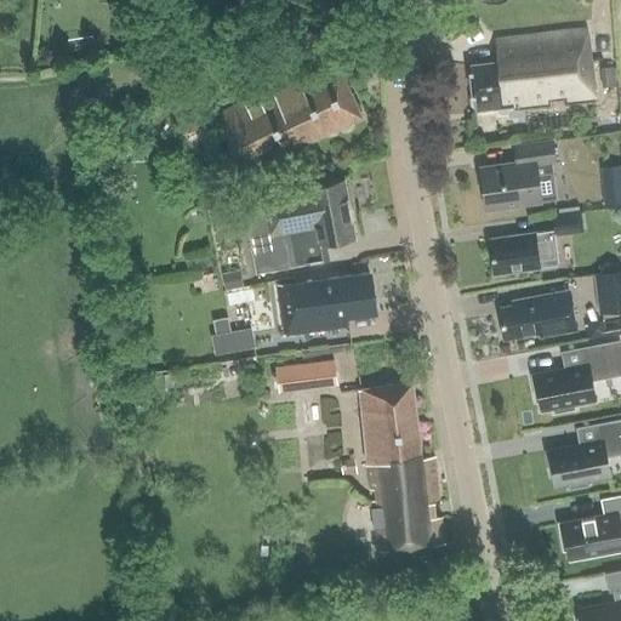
[(512,108),(594,100),(587,30),(495,40),(497,62),(469,66),(474,112),(512,107),(512,108)]
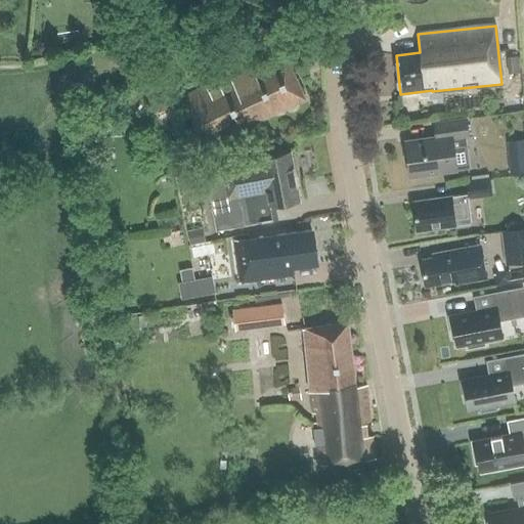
[(517,72),(515,55),(504,56),(505,73),(517,72)]
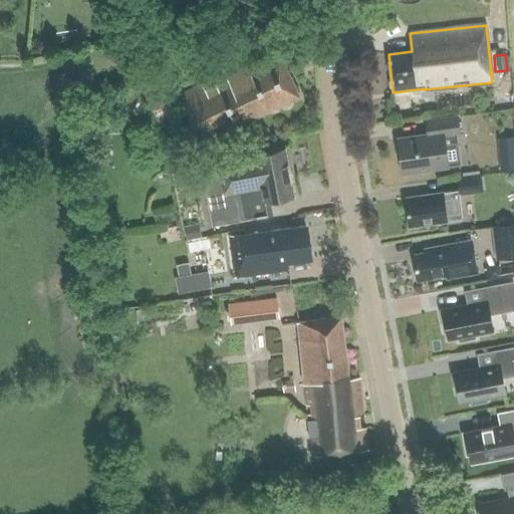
[(237,126),(299,96),(279,56),(265,63),(263,57),(225,75),(224,73),(211,79),(215,87),(204,92),(200,84),(177,96),(202,148),(238,130),(237,126)]
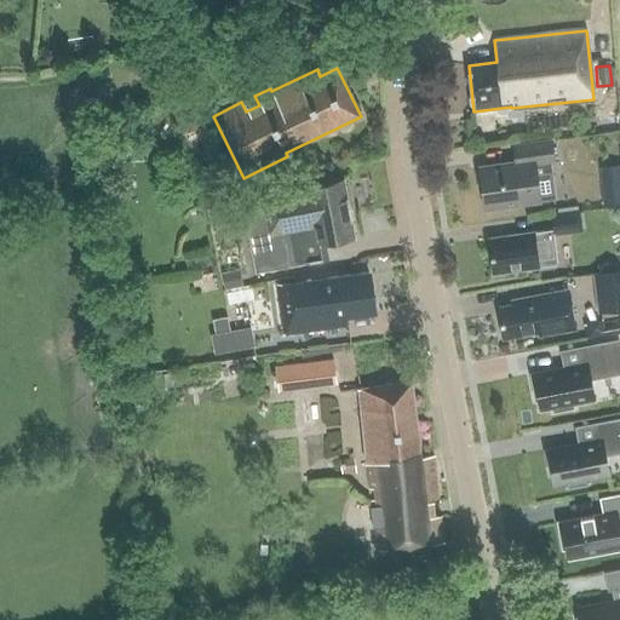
[(549,171),(537,172),(535,165),(554,162),(551,141),(511,147),(514,162),(478,167),(484,208),(540,200),(540,195),(551,194),(549,171)]
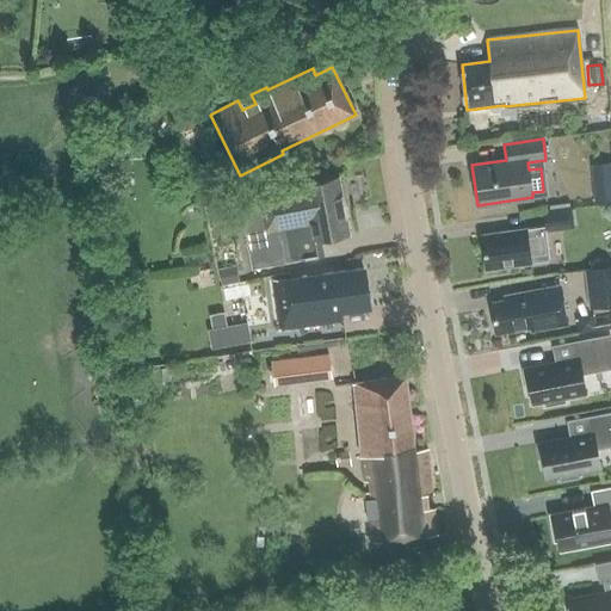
[(610,170),(610,162),(590,165),(593,203),(610,201),(610,170)]
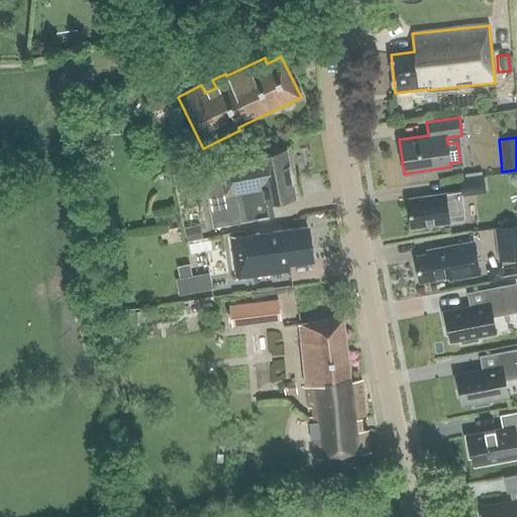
[(203,168),(214,227),(268,217),(266,203),(295,198),(287,150),(256,157),(256,158),(218,165),(203,168)]
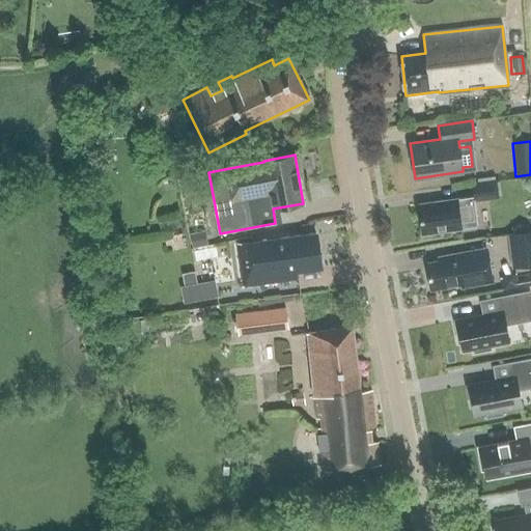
[(498,197),(496,182),(471,185),(473,197),(418,204),(421,233),(476,226),(477,225),(474,200),(498,197)]
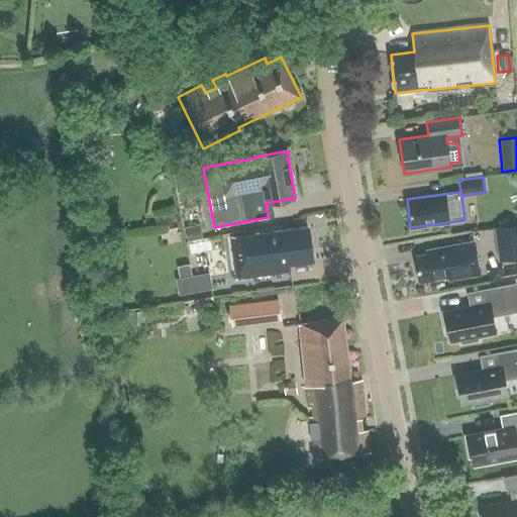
[(516,254),(516,224),(492,228),(496,259),(516,254)]
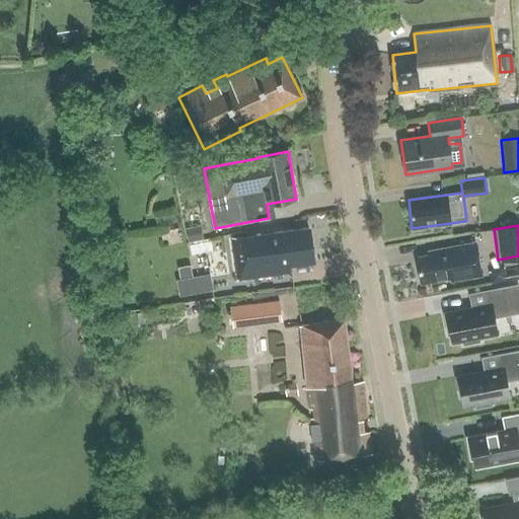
[(290,266),(313,263),(308,228),(232,238),(237,280),(291,273),(290,266)]
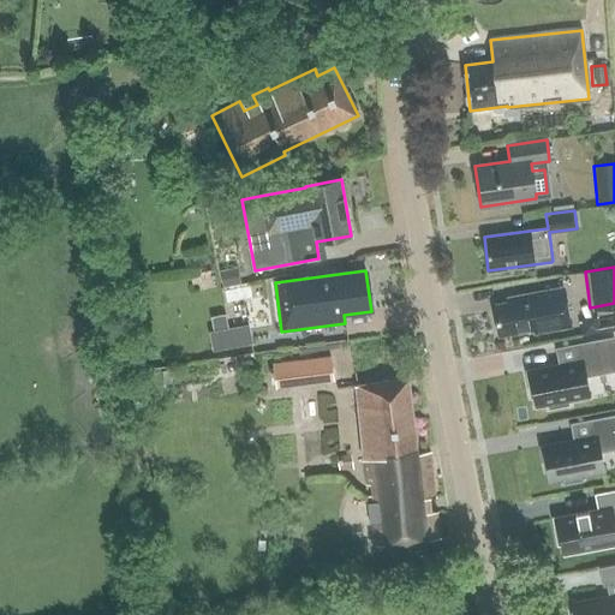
[(561,287),(547,291),(506,298),(507,303),(493,305),(499,336),(533,330),(533,333),(568,327),(561,287)]
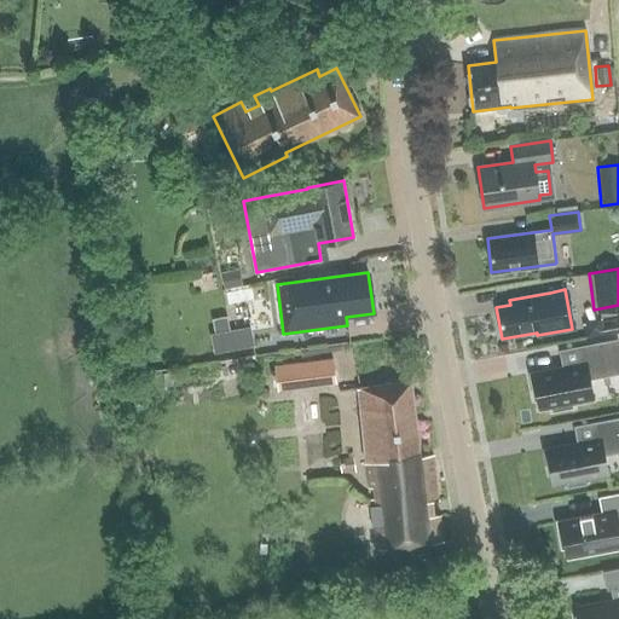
[(250,327),(209,334),(213,354),(254,346),(250,327)]
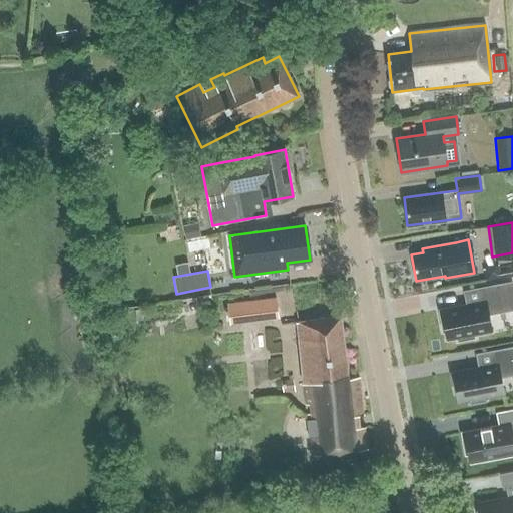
[(438,310),(442,333),(446,332),(448,341),(457,339),(457,342),(474,339),(474,337),(493,333),(489,314),(512,309),(512,286),(512,281),(478,288),(480,301),(438,310)]
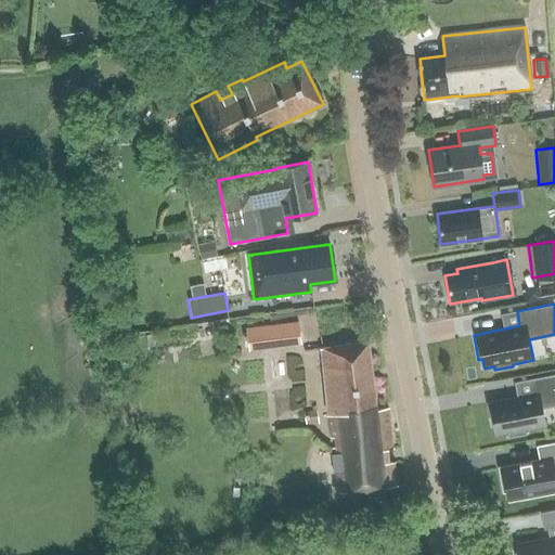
[(253,334),(248,335),(249,341),(254,341),(255,350),(302,344),(299,324),(252,331),(253,334)]
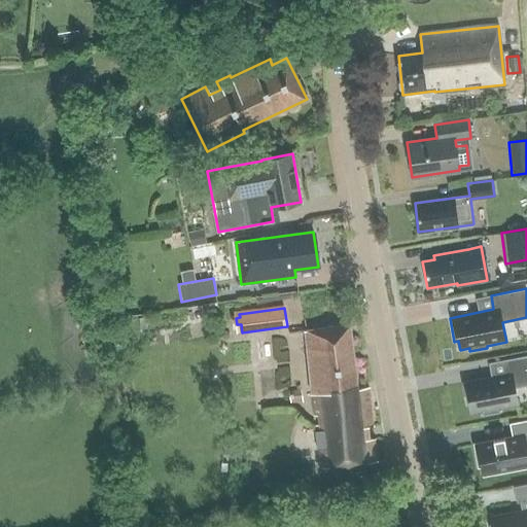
[(320,468),(377,461),(374,434),(367,435),(366,427),(373,426),(367,387),(357,388),(349,325),(307,330),(311,393),(320,468)]
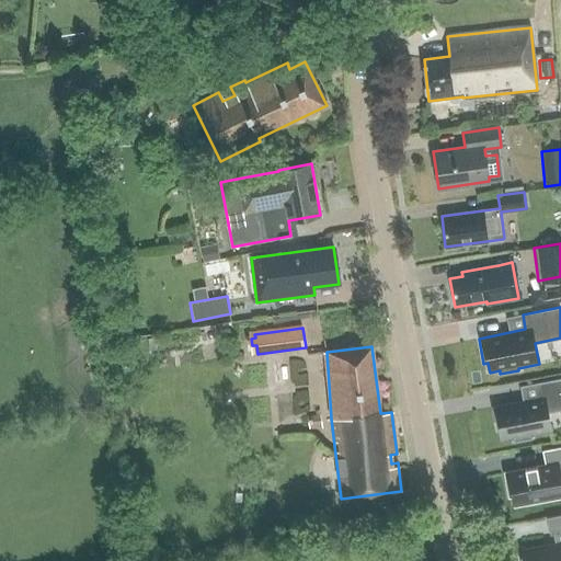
[(560,378),(540,384),(542,398),(492,408),(497,432),(500,431),(502,441),(513,438),(513,442),(531,438),(531,434),(550,431),(547,412),(560,409),(560,378)]
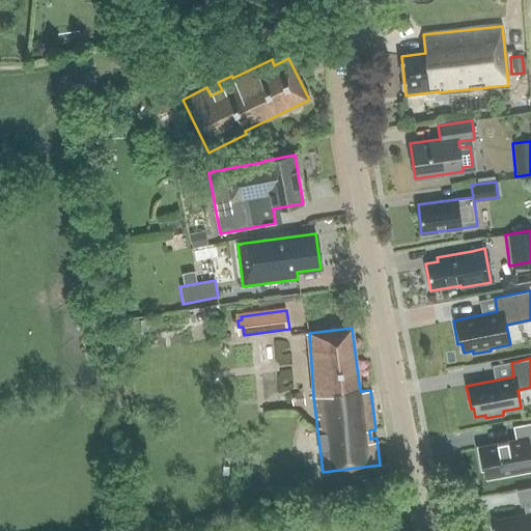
[(302,406),(301,393),(288,394),(289,407),(302,406)]
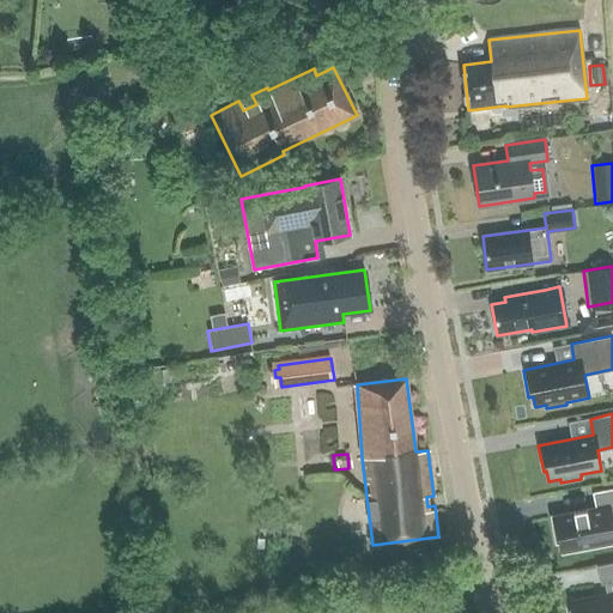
[(595,509),(552,517),(557,542),(560,541),(563,552),(612,542),(612,489),(593,492),(595,509)]
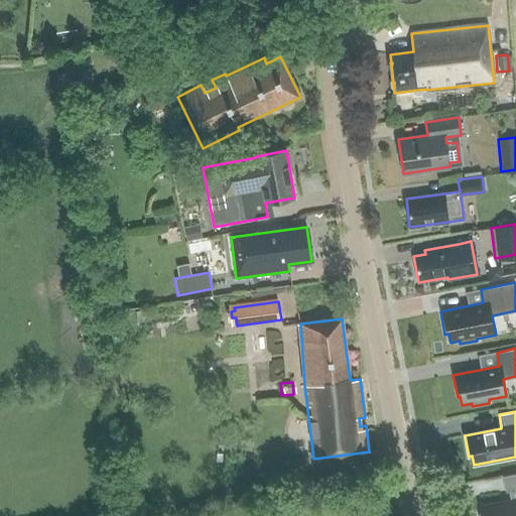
[(510,500),(481,506),(482,515),(515,515),(515,473),(502,476),(505,493),(508,492),(510,500)]
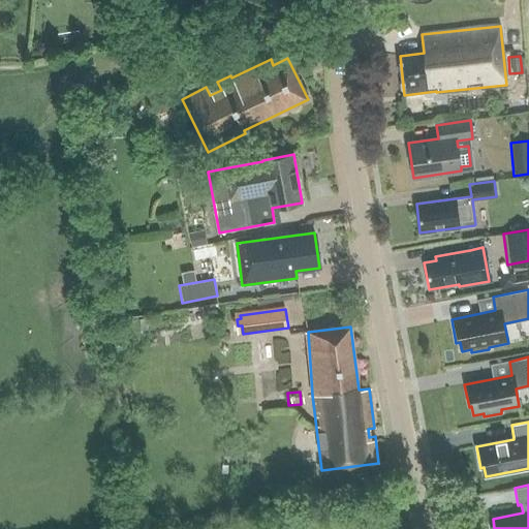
All buildings are outlined.
